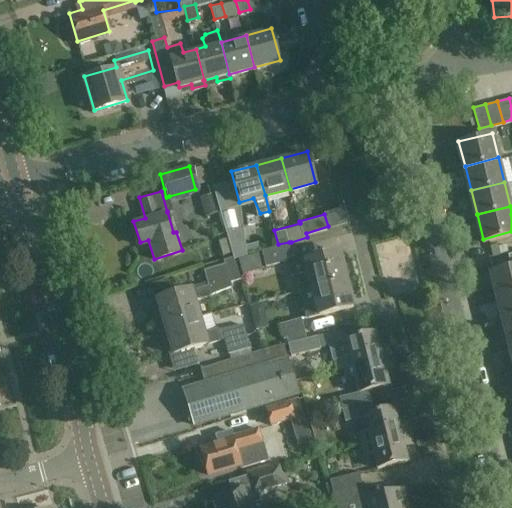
[(242,243),(238,226),(225,230),(233,255),(233,256),(234,255),(245,252),(242,243)]
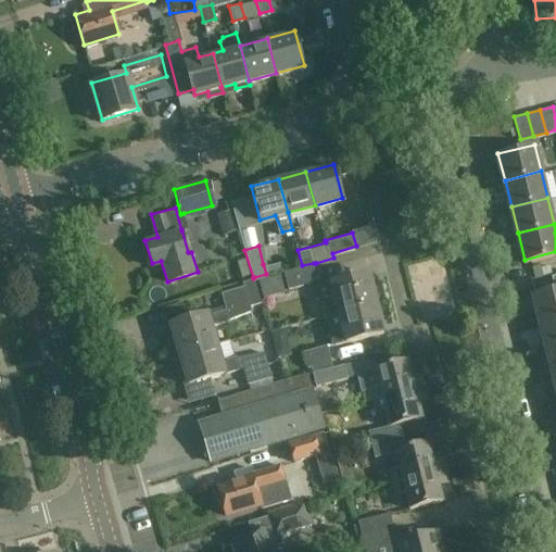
[(280,259),(266,263),(263,264),(266,274),(268,274),(283,270),(280,259)]
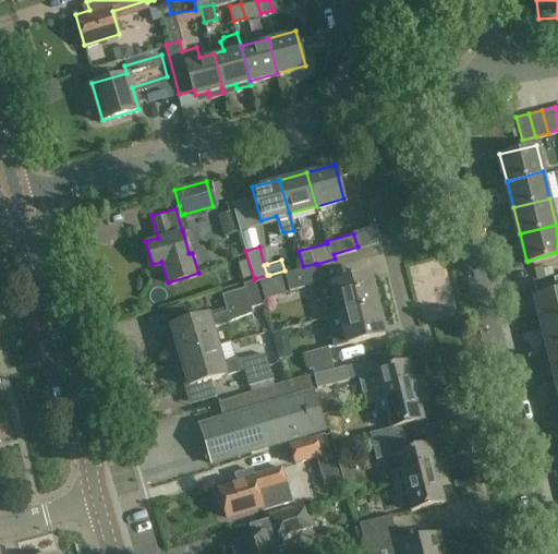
[(315,264),(303,266),(284,271),(289,288),(313,282),(312,278),(322,276),(317,264),(315,264)]
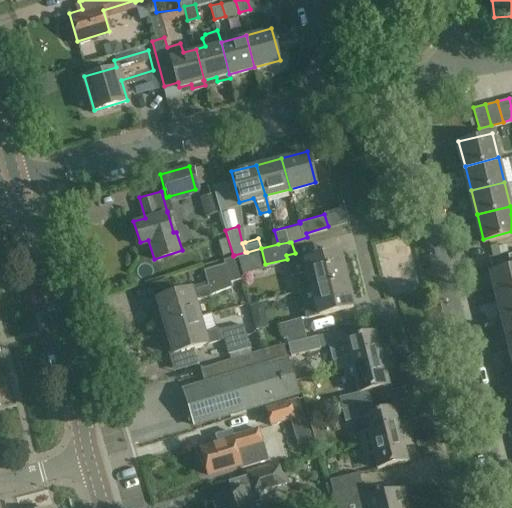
[(310,285),(344,277),(340,262),(342,262),(339,249),(301,259),(288,262),(291,272),(302,269),(302,270),(305,269),(310,285)]
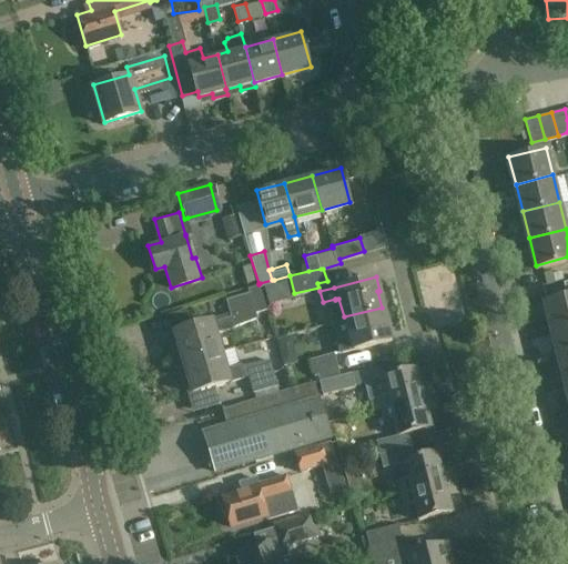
[(544,300),(550,328),(567,322),(567,278),(564,280),(567,294),(544,300)]
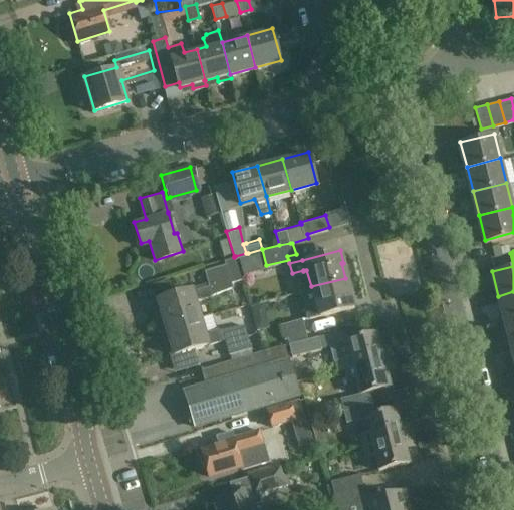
[(243,280),(235,256),(234,257),(234,256),(224,259),(226,263),(205,269),(209,284),(196,288),(196,287),(157,299),(160,310),(162,310),(167,326),(202,315),(197,298),(235,287),(233,283),(243,280)]
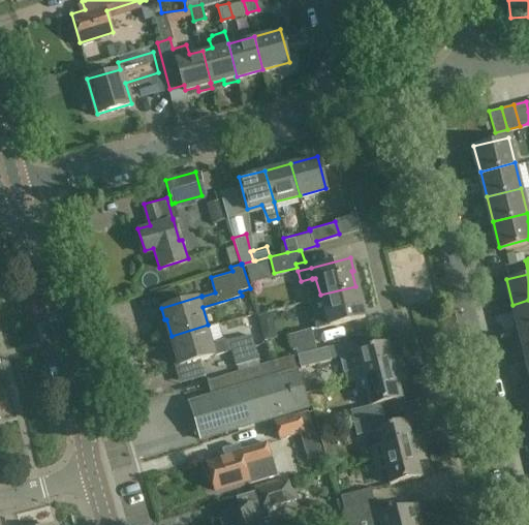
[(360,303),(355,286),(320,295),(309,298),(315,323),(316,327),(324,325),(364,314),(361,302),(360,303)]
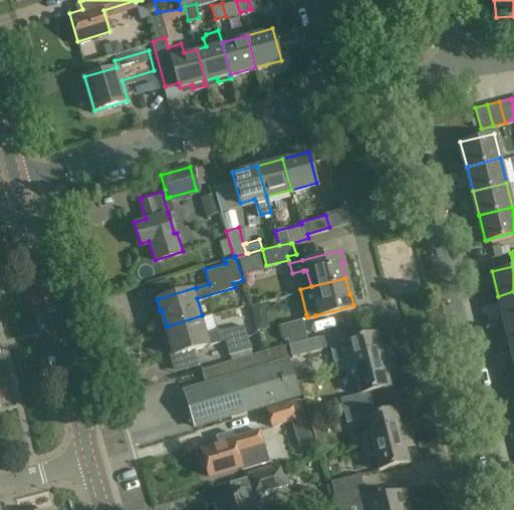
[(513,291),(498,296),(505,320),(513,317),(513,291)]
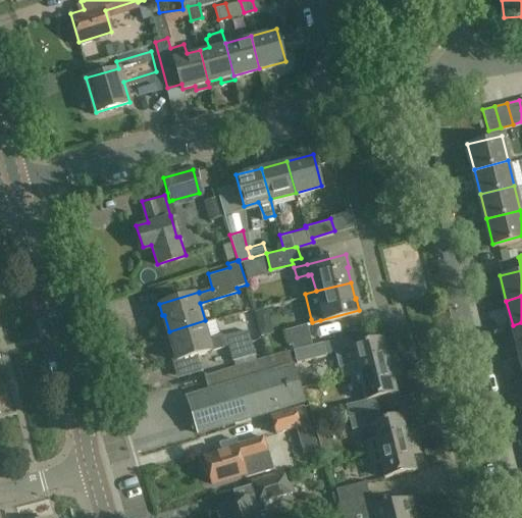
[(205,320),(169,331),(173,346),(171,346),(175,359),(224,344),(221,332),(209,337),(205,320)]
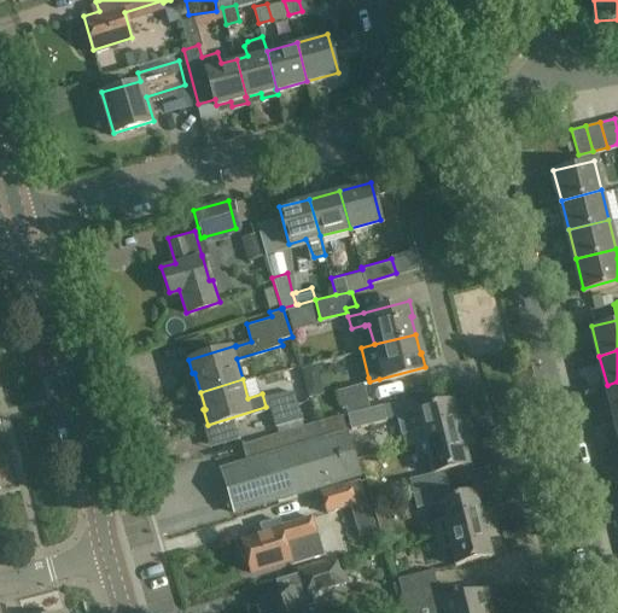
[(345,406),(347,412),(369,406),(363,381),(337,387),(342,406),(345,406)]
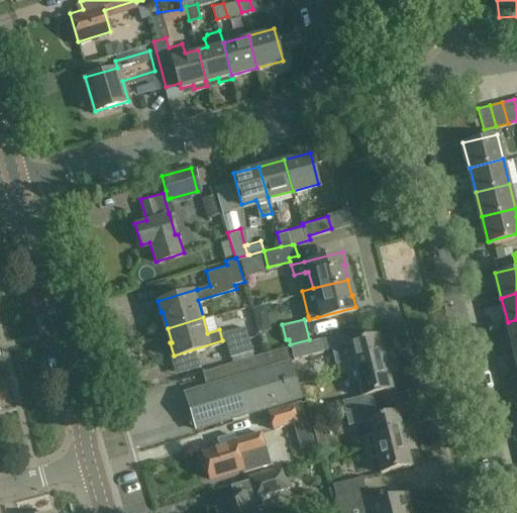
[(516,319),(508,322),(514,346),(516,344),(516,319)]
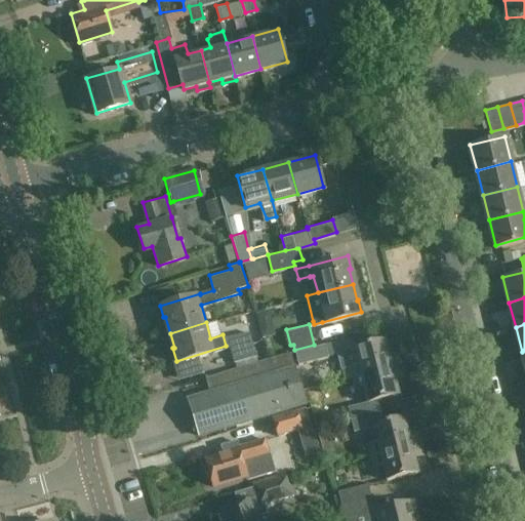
[(249,330),(226,334),(234,360),(235,360),(256,354),(249,330)]
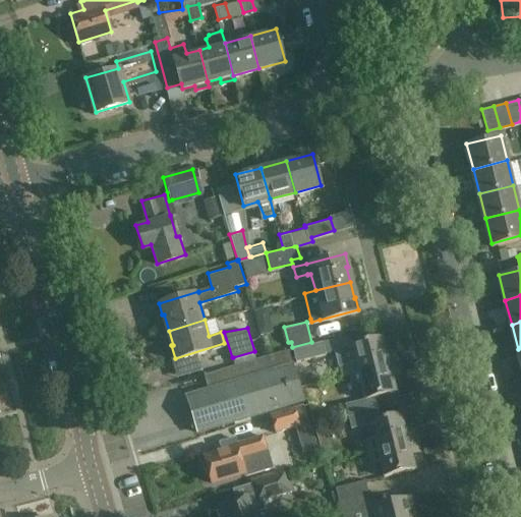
[(347,363),(349,372),(397,360),(395,349),(386,351),(382,336),(336,348),(340,365),(347,363)]
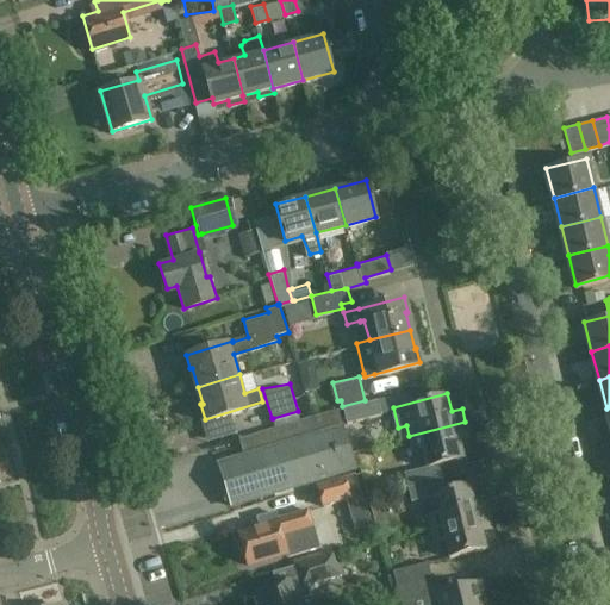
[(384,415),(380,400),(346,409),(349,423),(384,415)]
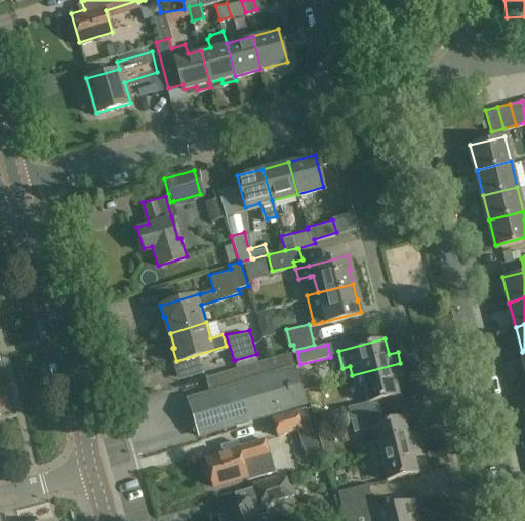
[(211,392),(293,367),(289,352),(258,361),(237,368),(206,377),(211,392)]
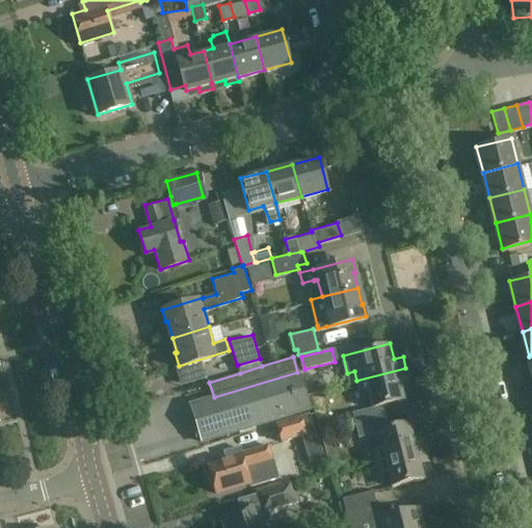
[(351,410),(354,423),(386,416),(382,404),(403,398),(400,383),(408,380),(405,368),(356,380),(360,392),(369,390),(372,404),(351,410)]
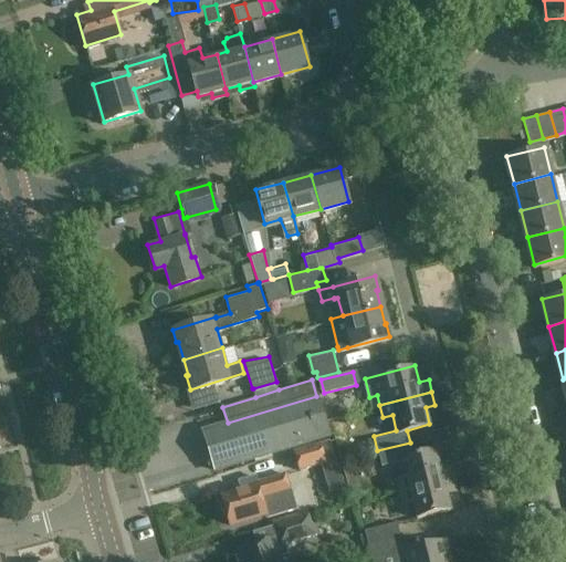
[(316,396),(228,423),(201,430),(212,468),(328,434),(316,396)]
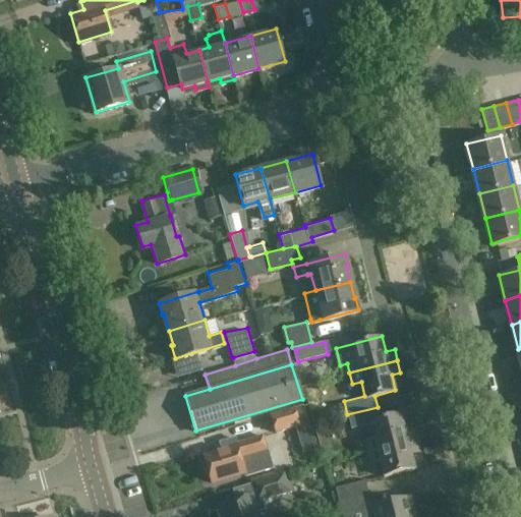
[(302,403),(271,412),(276,429),(295,423),(296,429),(308,425),(302,403)]
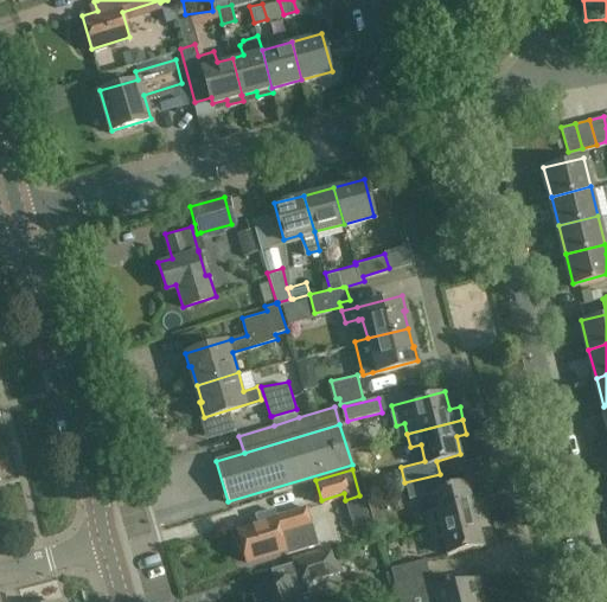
[(425,511),(428,524),(486,510),(483,497),(472,499),(467,482),(443,488),(440,474),(404,482),(408,497),(432,491),(436,508),(425,511)]
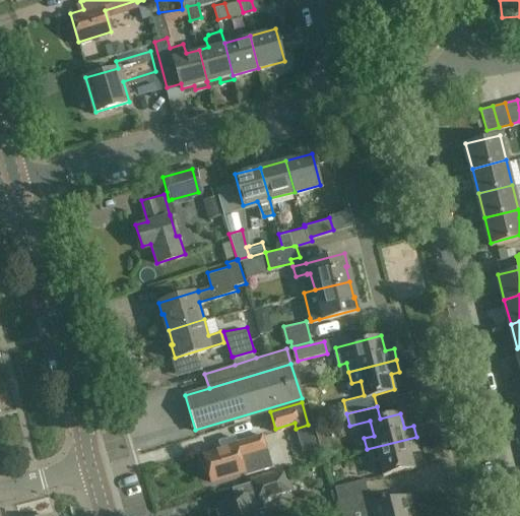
[(235,434),(218,439),(221,448),(203,454),(211,479),(242,470),(243,473),(271,465),(261,432),(237,439),(235,434)]
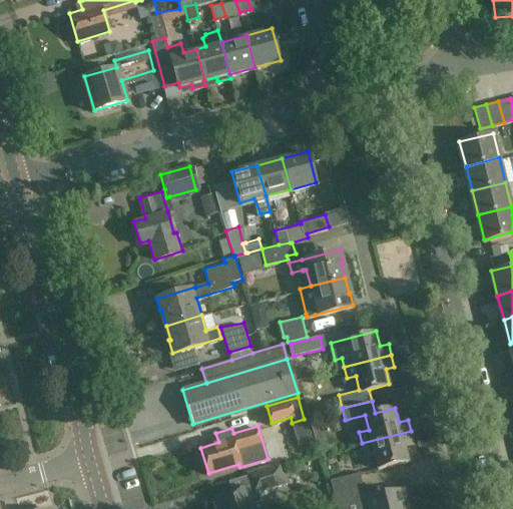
[(414,443),(411,431),(362,443),(365,454),(373,452),(377,468),(408,460),(405,446),(414,443)]
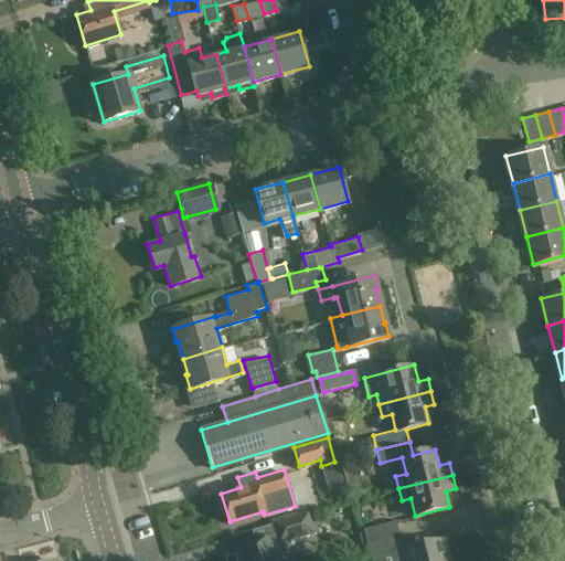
[(285,540),(313,531),(307,512),(274,522),(277,535),(237,547),(241,560),(279,560),(278,553),(288,551),(285,540)]
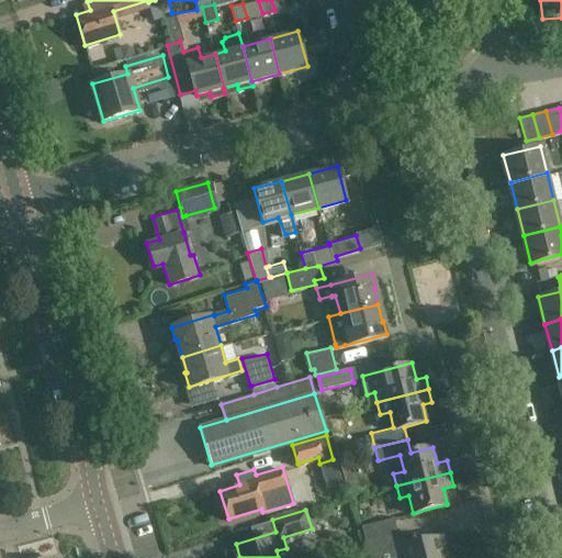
[(366,538),(397,529),(394,516),(362,525),(366,538)]
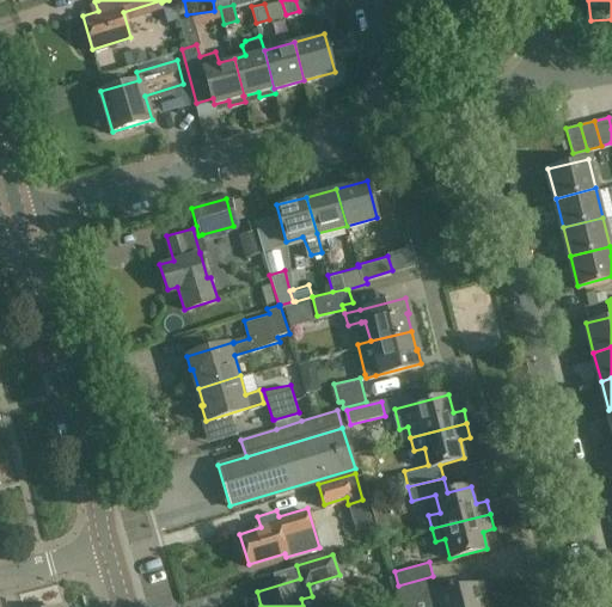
[(488,606),(482,581),(447,589),(444,574),(433,576),(398,586),(403,606),(488,606)]
